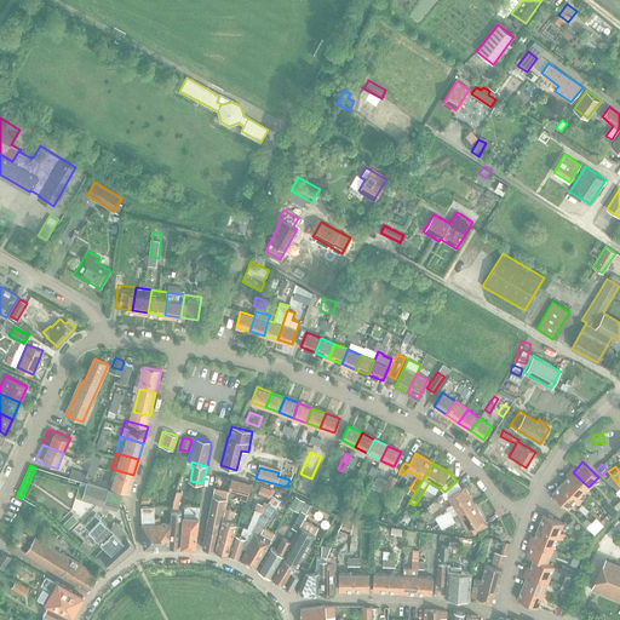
[(112,469),(107,484),(128,492),(133,475),(112,469)]
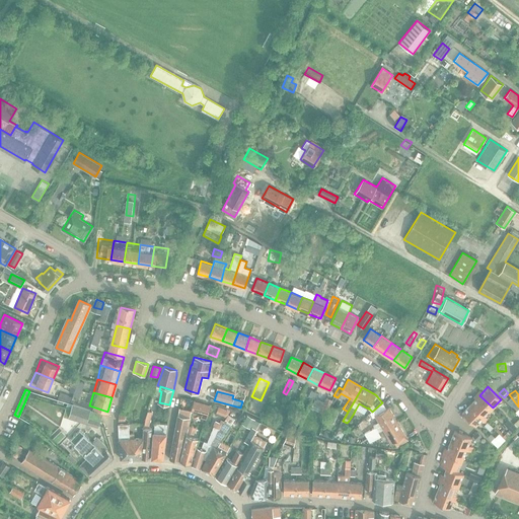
[(479,395),(470,403),(484,417),(485,416),(493,408),(479,395)]
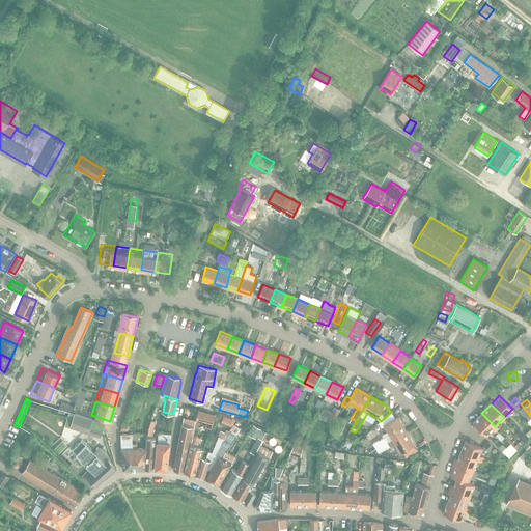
[(327,421),(333,424),(340,409),(334,406),(327,421)]
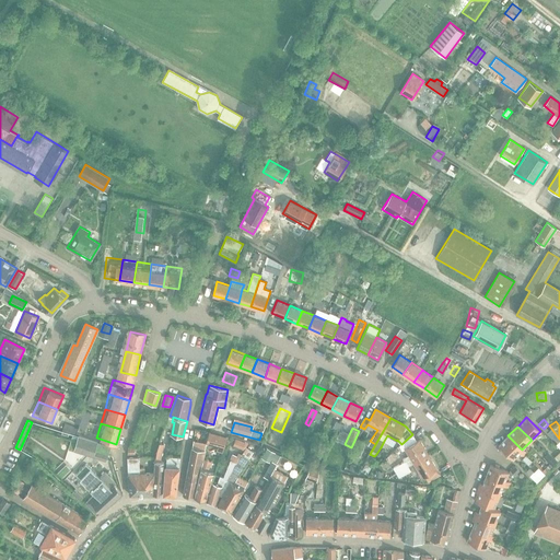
[(207,443),(207,444),(219,447),(218,452),(222,453),(226,438),(210,433),(207,443)]
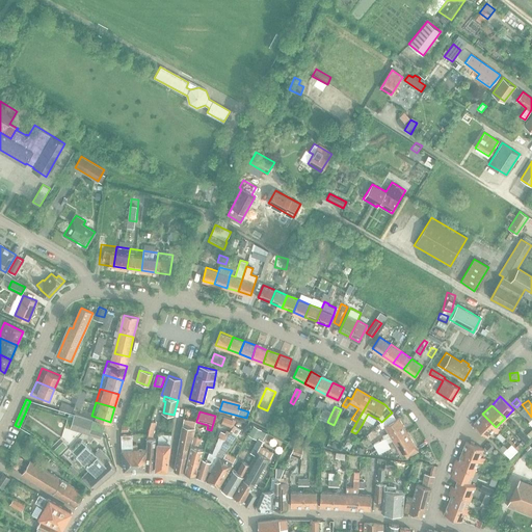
[(70,413),(65,426),(70,427),(71,424),(76,426),(75,429),(96,435),(101,436),(102,432),(105,424),(92,420),(74,415),(70,413)]
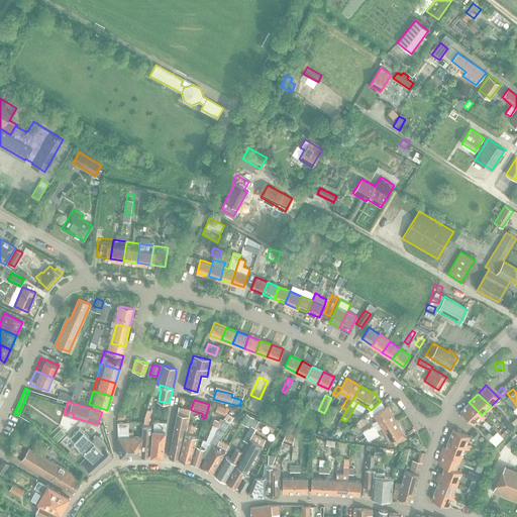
[(374,426),(364,432),(366,436),(377,430),(376,430),(381,427),(382,427),(396,419),(387,405),(385,407),(381,401),(371,410),(369,412),(372,416),(374,414),(377,420),(372,423),(374,426)]
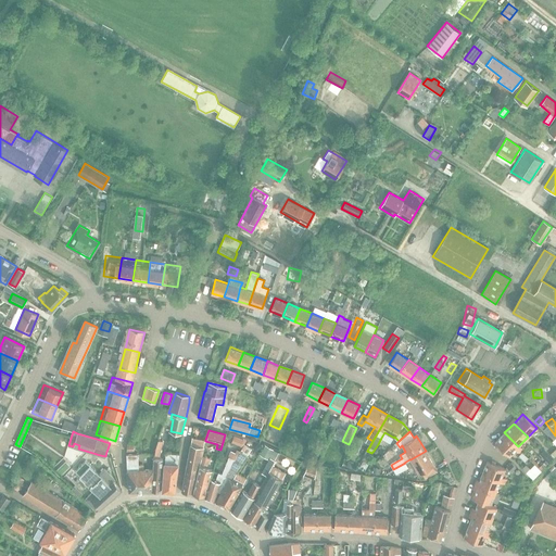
[(504,433),(495,442),(509,456),(516,449),(520,453),(522,450),(523,450),(519,445),(518,446),(504,432),(504,433)]
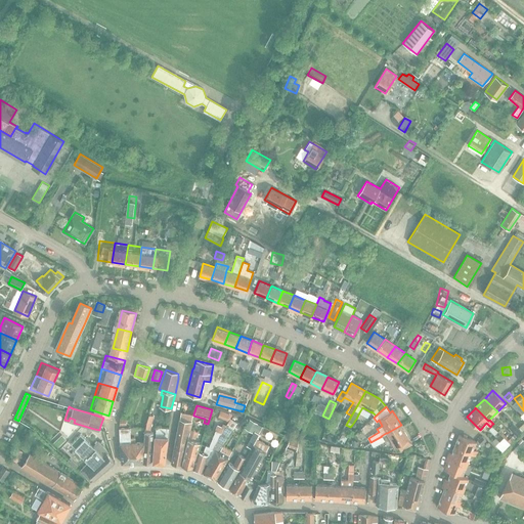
[(199,450),(192,468),(203,471),(206,464),(209,465),(216,451),(213,449),(229,418),(228,417),(229,413),(220,409),(218,417),(226,420),(224,424),(223,423),(222,426),(218,425),(216,431),(210,447),(207,445),(204,452),(199,450)]
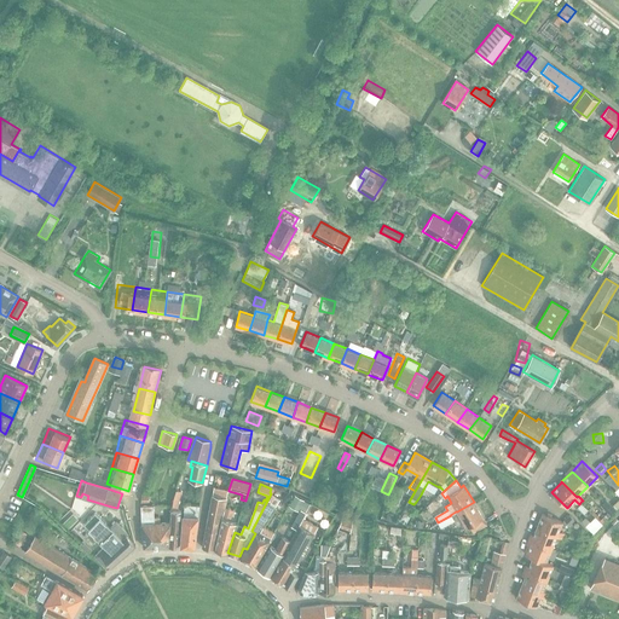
[(223,519),(225,508),(229,491),(229,490),(214,486),(203,548),(215,549),(223,519)]
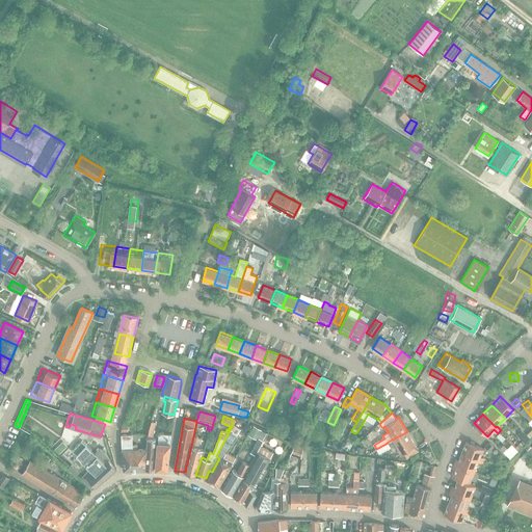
[(147,449),(145,470),(154,469),(156,440),(153,440),(154,430),(156,422),(152,421),(149,429),(149,434),(148,434),(147,449)]
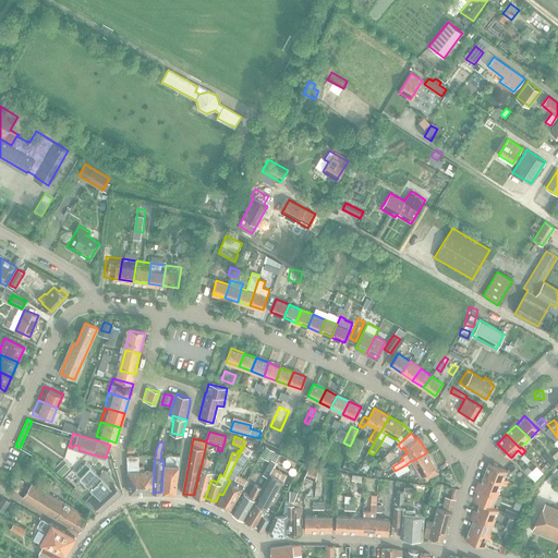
[(230,481),(222,495),(217,502),(230,510),(243,487),(247,480),(238,474),(243,465),(253,450),(244,445),(227,478),(230,481)]
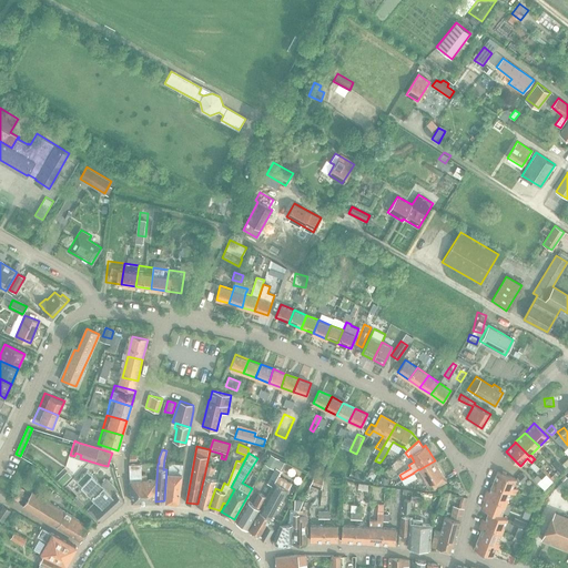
[(301,464),(311,468),(315,458),(306,454),(301,464)]
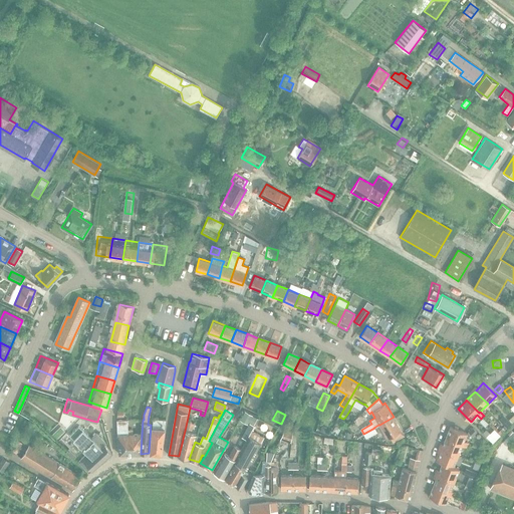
[(245,412),(241,420),(248,424),(249,421),(254,424),(257,418),(245,412)]
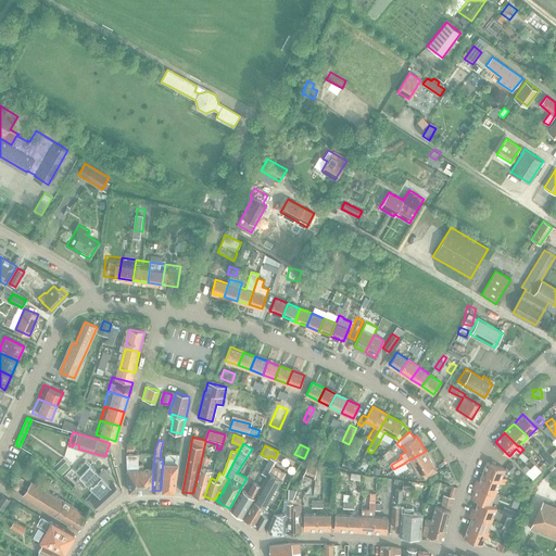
[(542,451),(552,460),(554,458),(544,449),(542,451)]
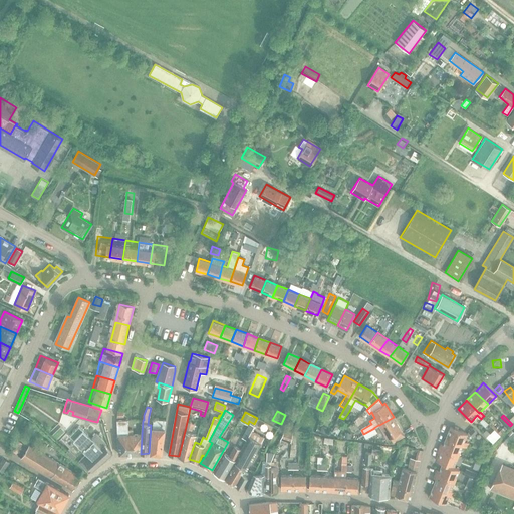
[(394,417),(379,425),(388,439),(390,437),(393,442),(404,436),(394,417)]
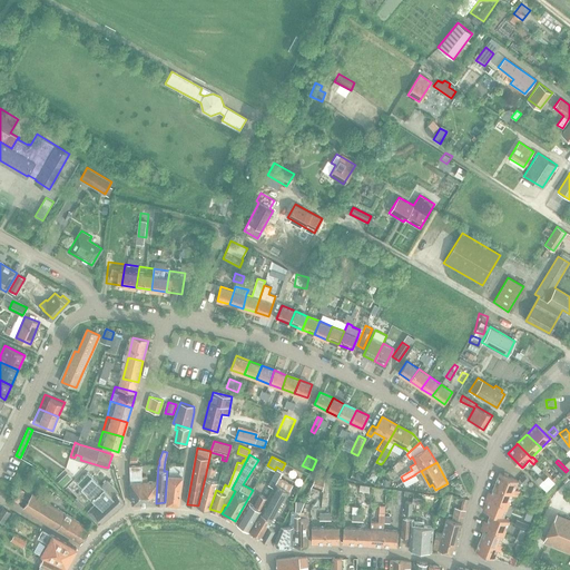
[(554,482),(566,472),(556,462),(552,465),(559,471),(552,479),(554,482)]
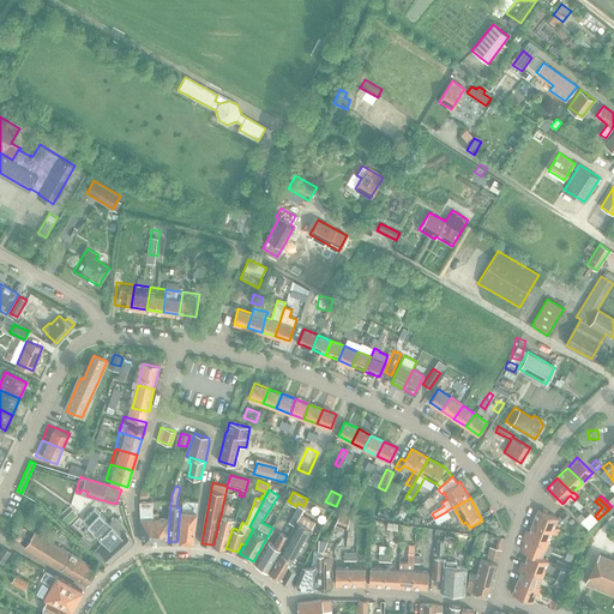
[(168,542),(169,518),(160,518),(158,512),(154,512),(154,501),(140,501),(142,542),(168,542)]
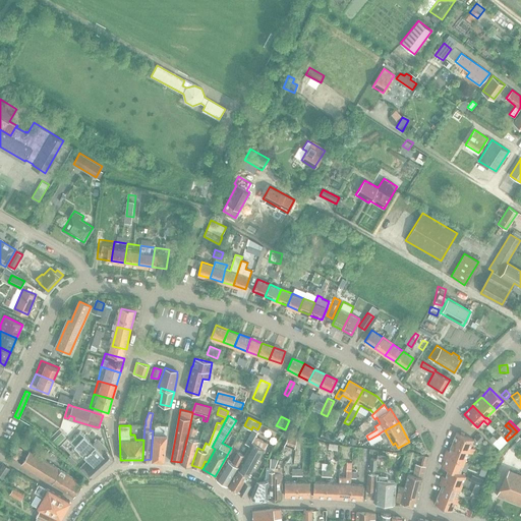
[(153,459),(164,460),(168,425),(156,425),(155,435),(153,459)]
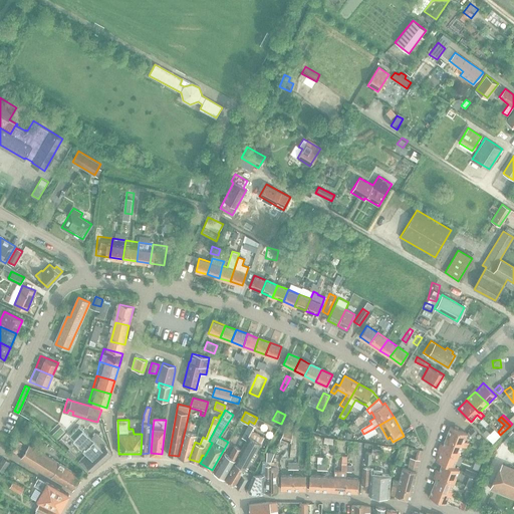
[(185,431),(179,456),(189,459),(195,442),(198,434),(192,433),(193,430),(194,424),(191,423),(187,422),(185,431)]
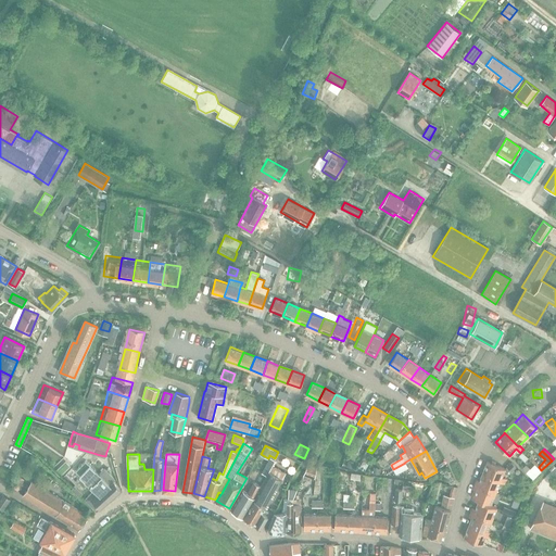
[(266,476),(272,466),(275,462),(270,458),(262,474),(266,476)]
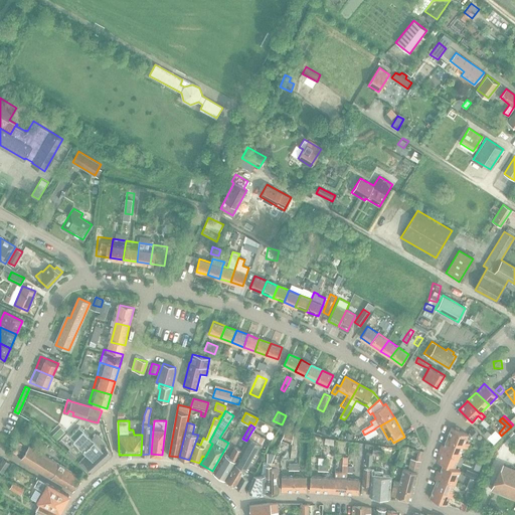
[(464,445),(465,442),(468,434),(451,427),(447,438),(464,445)]
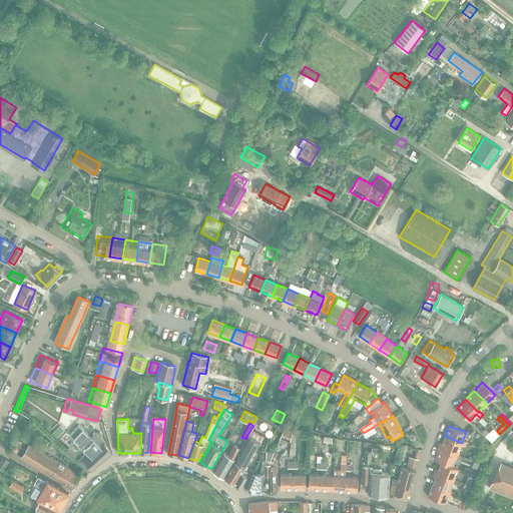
[(472,426),(468,431),(472,435),(476,431),(472,426)]
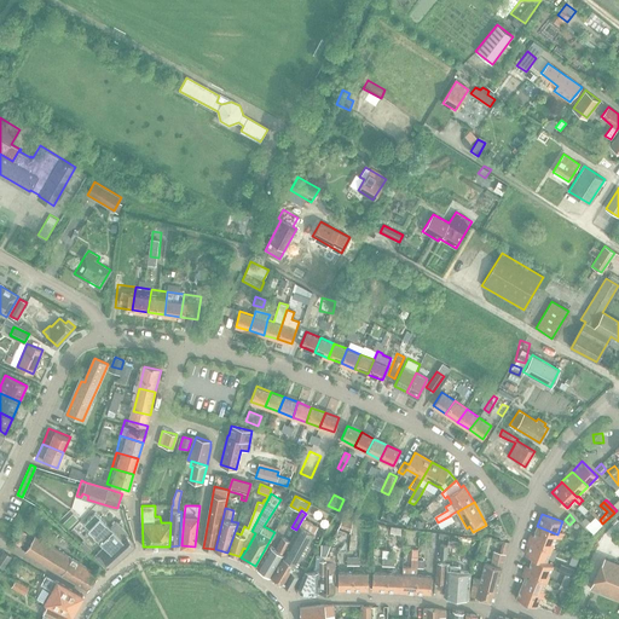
[(337,528),(351,532),(352,526),(353,519),(353,518),(342,515),(337,528)]
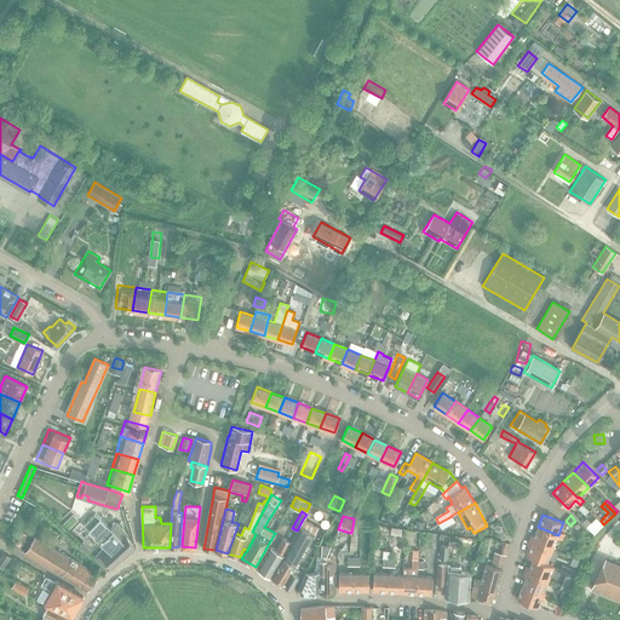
[(452,516),(438,523),(442,529),(454,522),(452,516)]
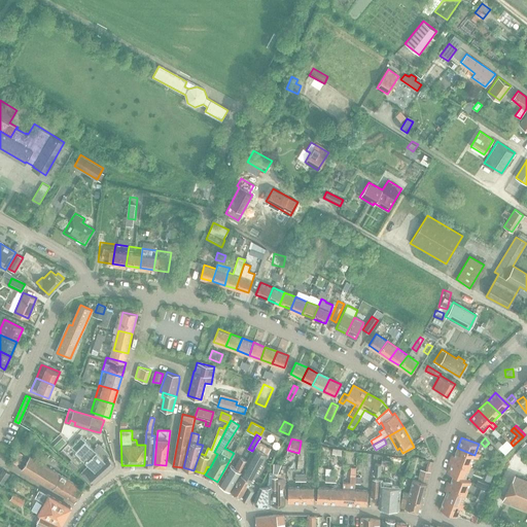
[(498,448),(503,452),(511,444),(506,440),(498,448)]
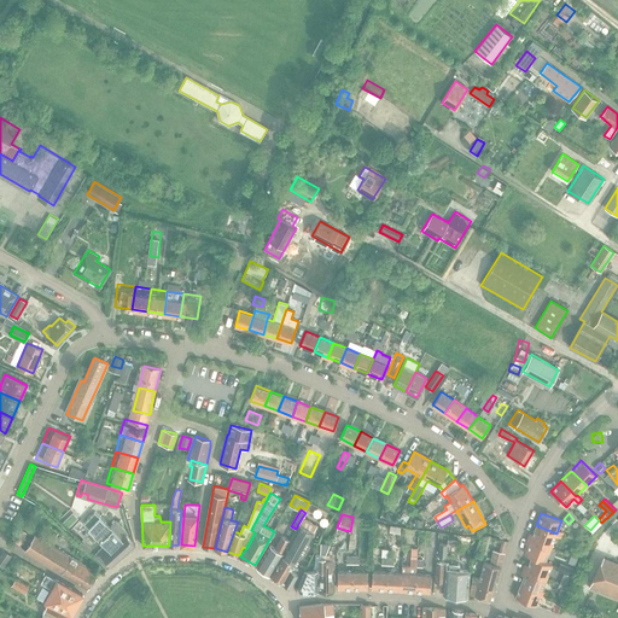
[(100,517),(88,529),(94,534),(94,535),(101,541),(105,544),(101,548),(94,555),(95,557),(106,567),(111,565),(111,564),(135,543),(127,535),(128,534),(116,520),(110,526),(106,522),(105,523),(100,517)]
